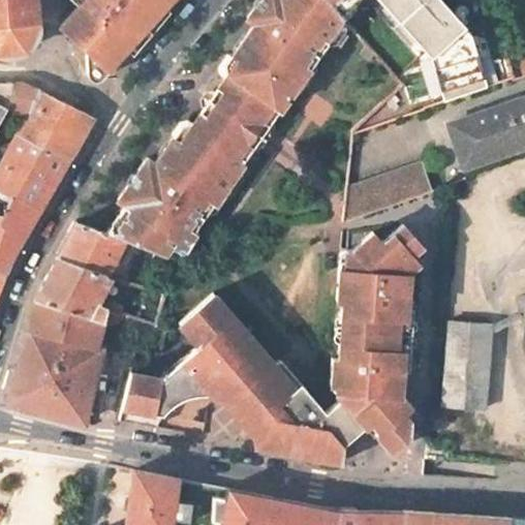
[(0,0),(0,57),(6,59),(14,59),(26,54),(21,9),(35,7),(34,0),(0,0)]
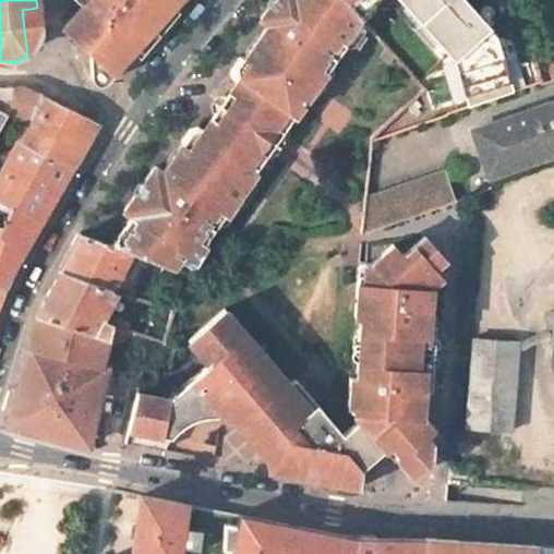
[(88,0),(82,9),(64,29),(61,34),(68,39),(67,41),(74,49),(76,48),(87,58),(101,68),(121,63),(152,28),(176,0),(88,0)]
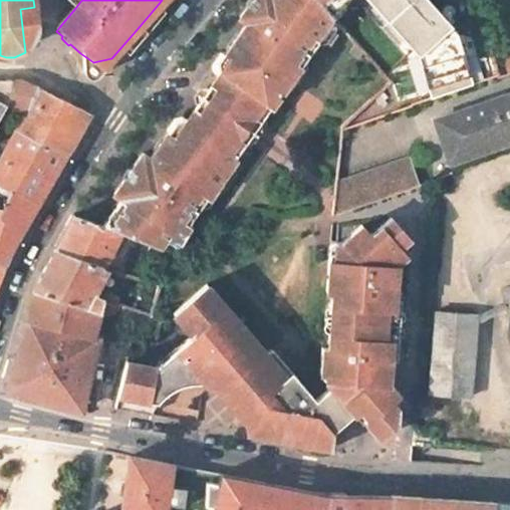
[(199,107),(188,123),(177,126),(173,132),(153,160),(145,156),(115,198),(123,203),(116,213),(105,228),(126,235),(162,249),(171,236),(182,244),(193,228),(190,226),(208,201),(211,203),(239,161),(233,157),(267,106),(274,110),(336,22),(315,0),(255,0),(241,20),(248,26),(227,54),(233,58),(225,70),(199,107)]
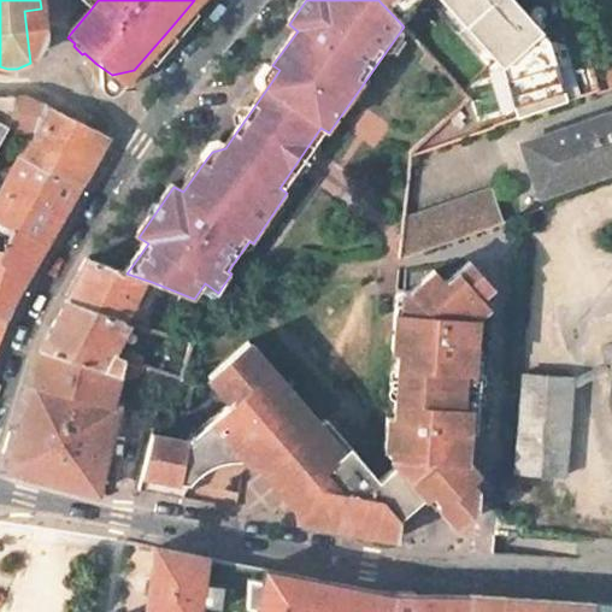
[(536,40),(500,0),(378,0),(404,27),(431,5),(500,72),(536,40)]
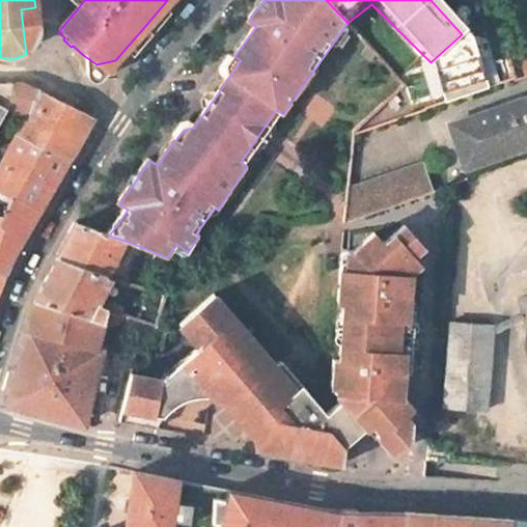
[(37,43),(38,24),(37,23),(35,7),(21,9),(26,54),(34,48),(37,43)]
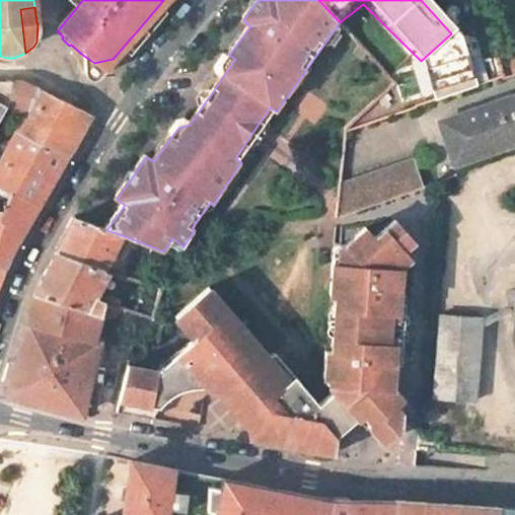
[(27,119),(43,91),(24,83),(0,83),(0,166),(19,133),(27,119)]
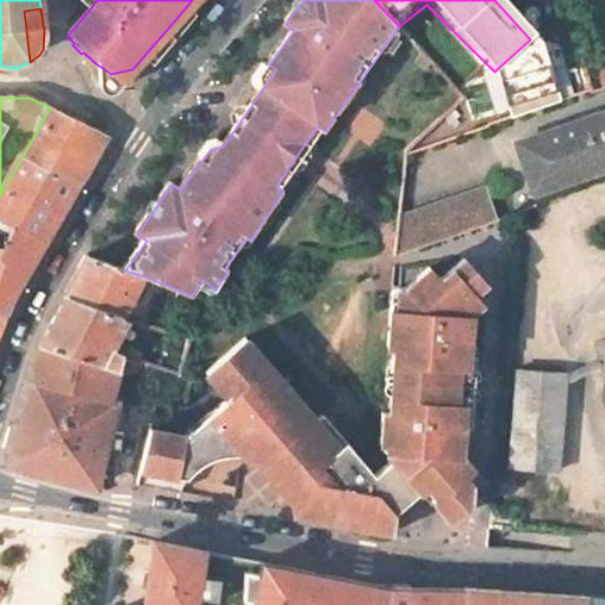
[(23,156),(82,186),(97,161),(111,137),(50,107),(32,139),(23,156)]
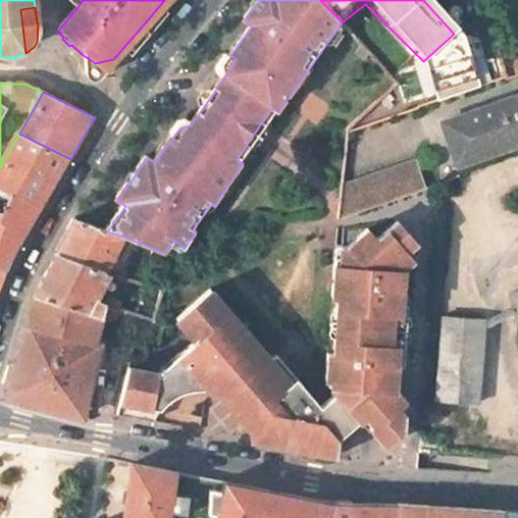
[(517,99),(444,125),(459,170),(517,150),(517,99)]
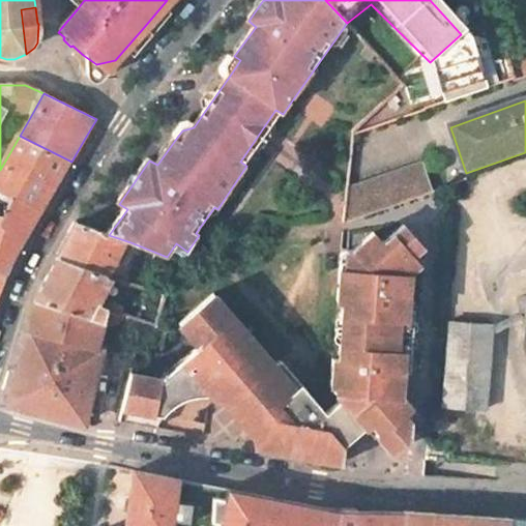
[(275,110),(240,162),(246,166),(260,146),(283,114),(275,110)]
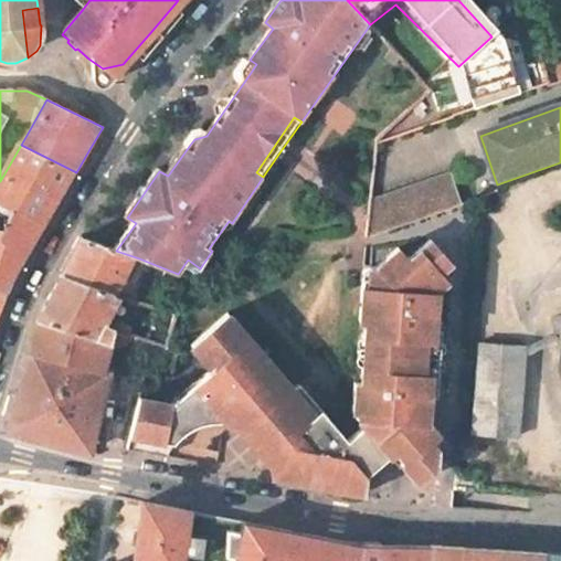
[(0,181),(0,204),(16,213),(3,234),(0,233),(0,288),(10,292),(14,282),(27,261),(60,202),(76,172),(21,145),(0,181)]
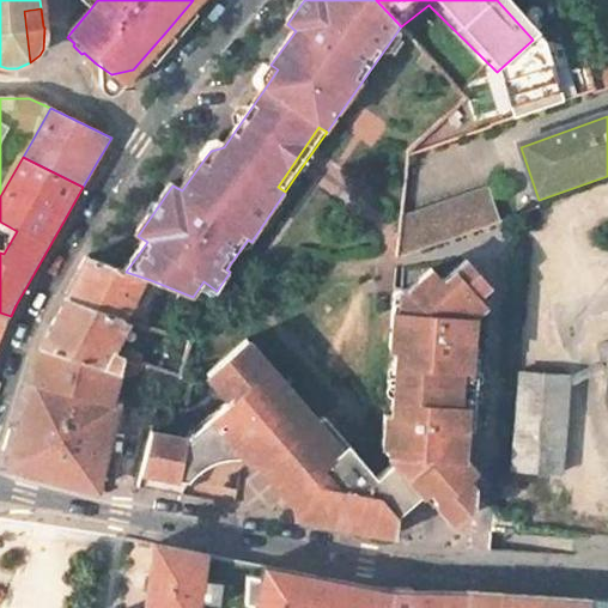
[(502,225),(490,193),(403,223),(400,261),(502,225)]
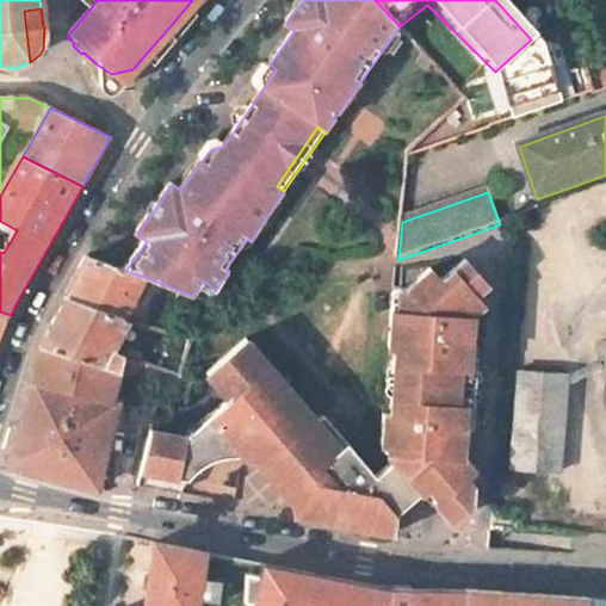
[(247,239),(226,269),(229,271),(251,241),(247,239)]
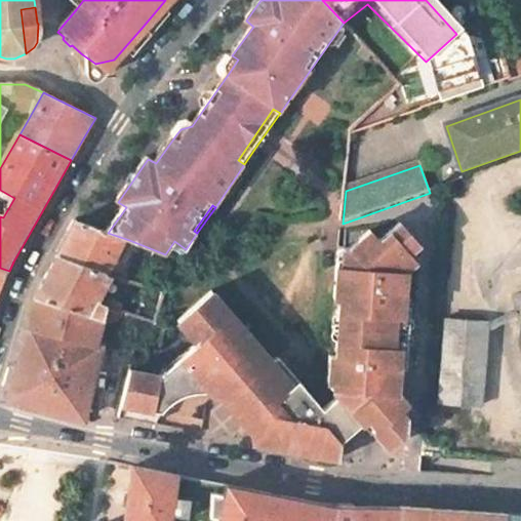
[(59,257),(110,276),(129,240),(108,233),(78,223),(59,257)]
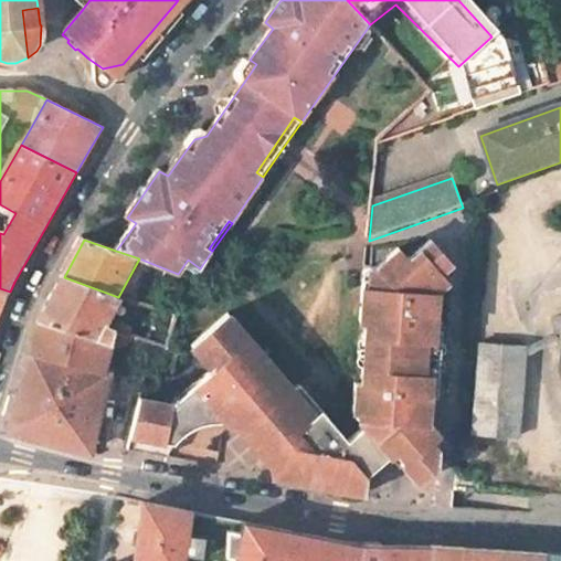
[(368,324),(362,387),(357,385),(353,413),(361,414),(360,422),(367,430),(391,458),(393,461),(398,455),(406,465),(404,467),(421,485),(437,470),(440,454),(431,445),(440,437),(430,426),(434,378),(424,378),(427,345),(436,345),(441,292),(451,284),(442,275),(453,265),(433,243),(412,262),(401,250),(371,275),(370,290),(364,290),(362,324),(368,324)]
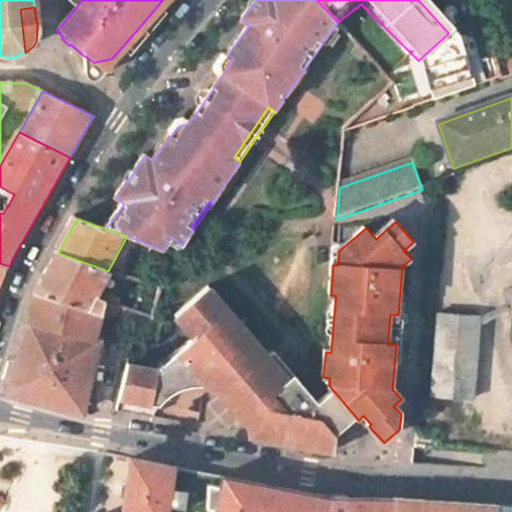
[(47,273),(36,294),(105,317),(108,308),(151,318),(156,320),(165,288),(108,271),(58,253),(47,273)]
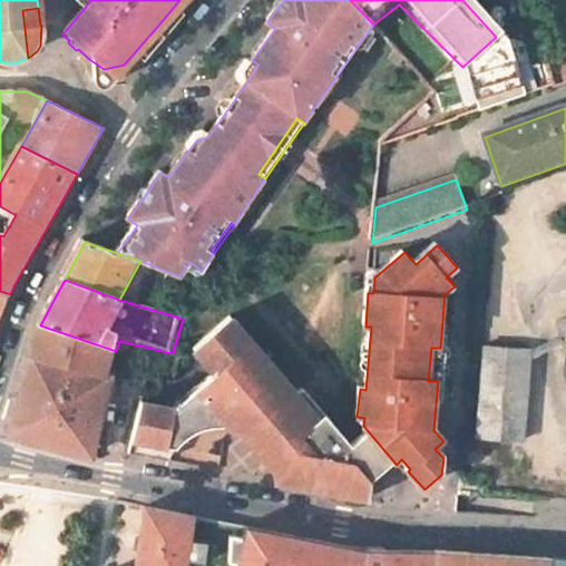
[(0,318),(0,319),(10,294),(0,291),(0,318)]
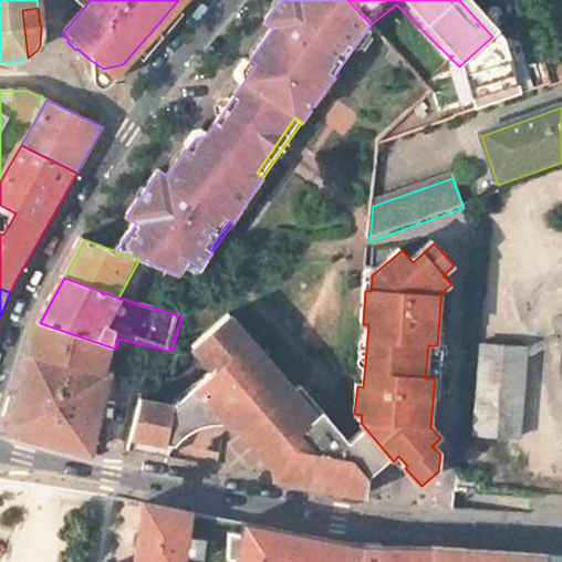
[(306,405),(230,318),(193,347),(215,373),(174,408),(155,425),(149,457),(172,461),(177,451),(185,443),(200,433),(215,428),(226,428),(241,430),(255,438),(261,443),(263,445),(272,457),(277,467),(278,475),(279,482),(347,495),(352,444),(324,414),(319,417),(306,405)]
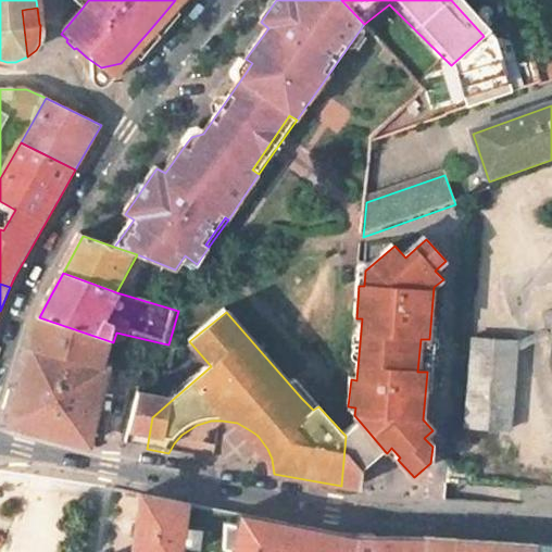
[(111,369),(104,368),(113,342),(39,317),(26,369),(12,427),(91,449),(111,369)]
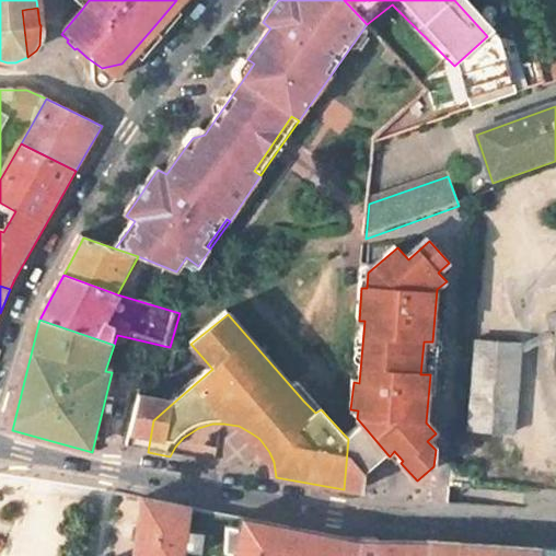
[(114,345),(155,362),(164,346),(117,335),(114,345)]
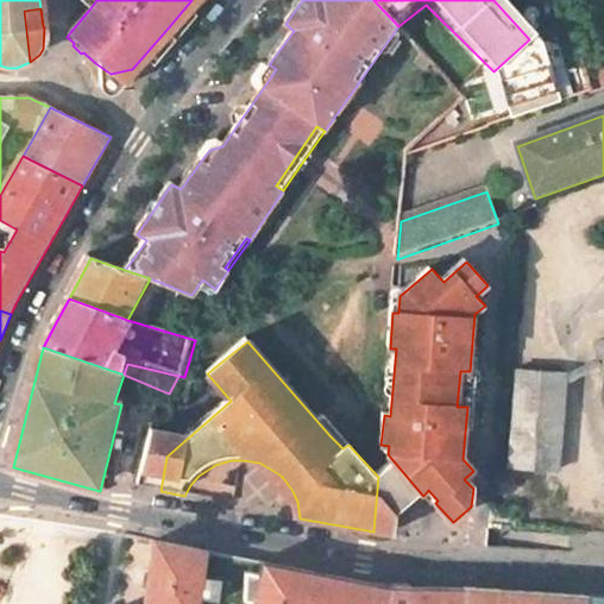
[(460,371),(457,407),(467,407),(470,371),(460,371)]
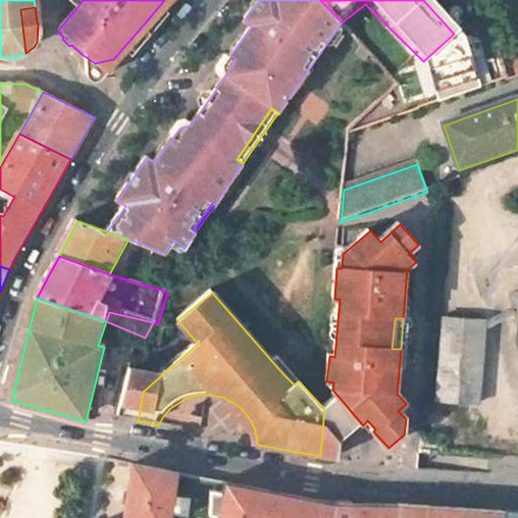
[(481,406),(487,323),(446,320),(439,403),(481,406)]
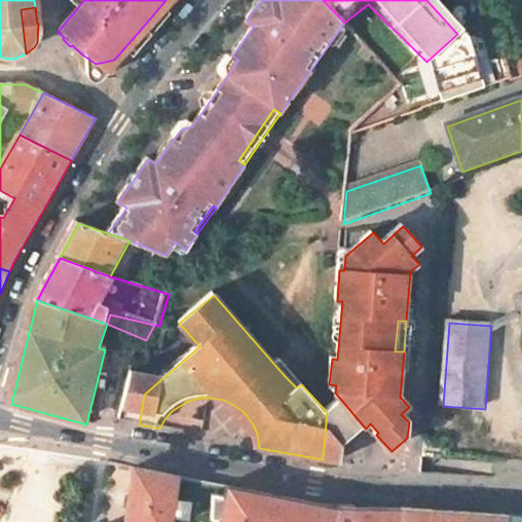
[(140,347),(134,368),(152,372),(157,351),(140,347)]
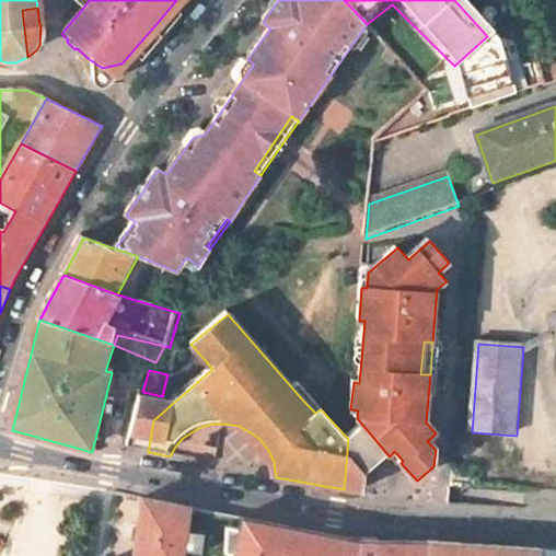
[(172,404),(141,397),(127,448),(148,452),(153,420),(172,404)]
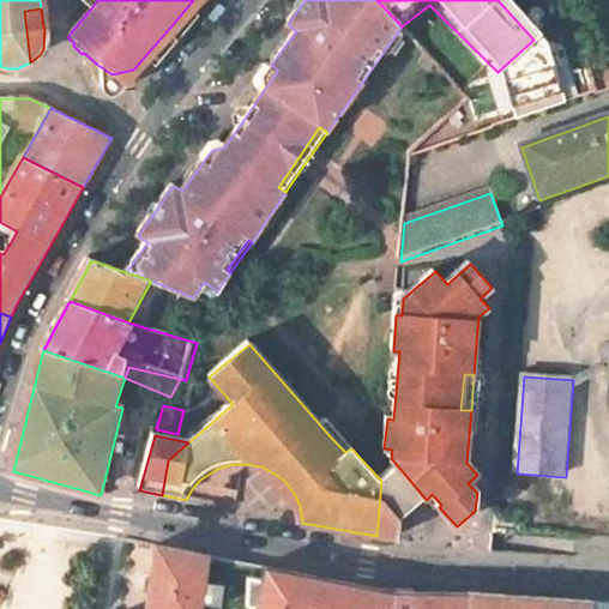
[(383,482),(381,481),(377,536),(399,541),(401,519),(424,498),(398,466),(383,482)]
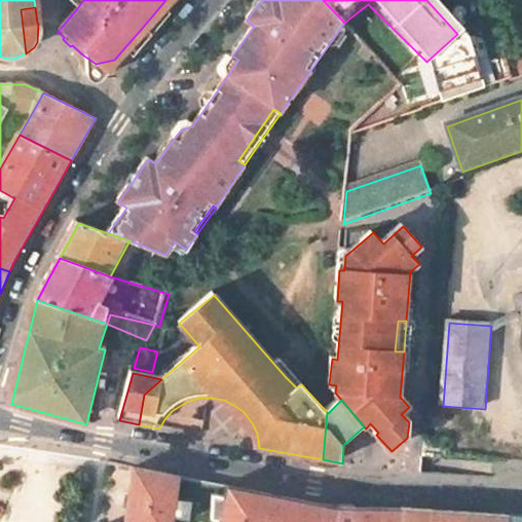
[(373,438),(376,435),(378,433),(370,423),(366,429),(373,438)]
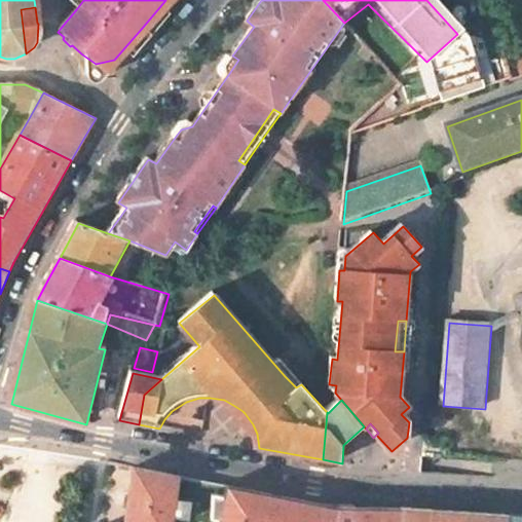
[(129,507),(126,521),(172,521),(179,479),(136,470),(131,500),(129,507)]
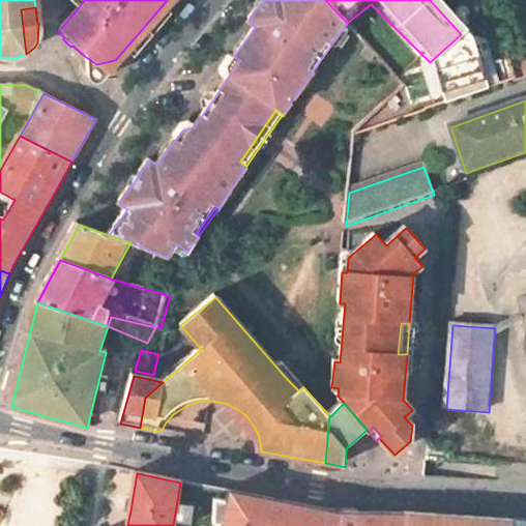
[(405,525),(406,516),(359,516),(359,513),(342,512),(342,522),(333,522),(324,520),(326,512),(287,503),(286,507),(276,505),(276,501),(180,483),(173,525),(405,525)]
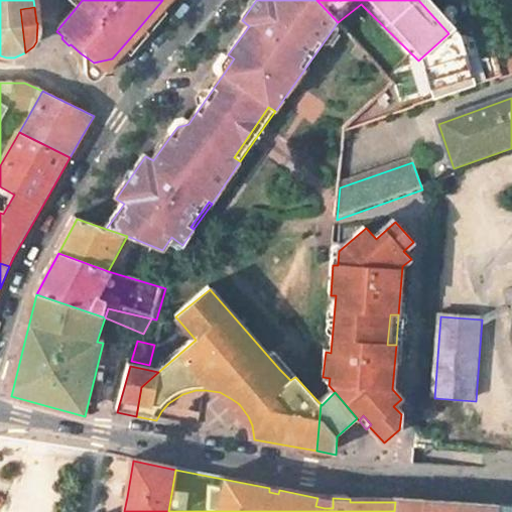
[(315,506),(325,508),(326,500),(317,498),(315,506)]
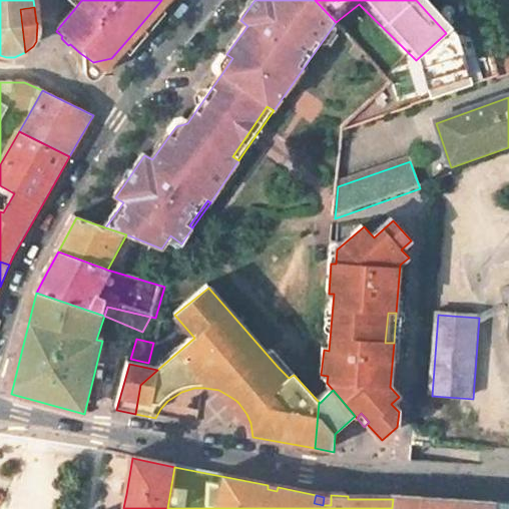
[(508,507),(393,499),(392,508),(508,508),(508,507)]
